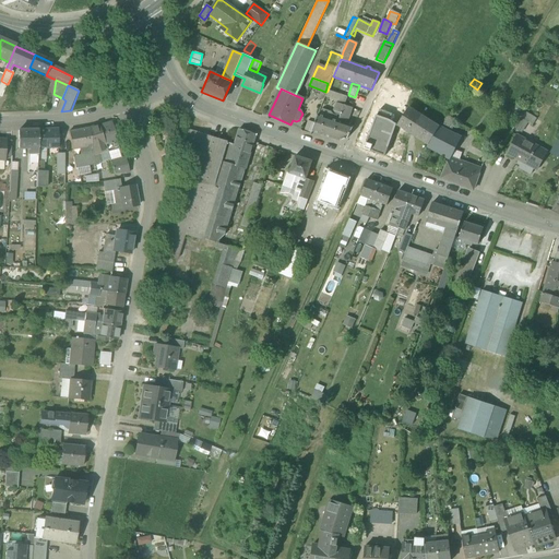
[(345,96),(328,91),(326,92),(324,98),(342,104),(345,96)]
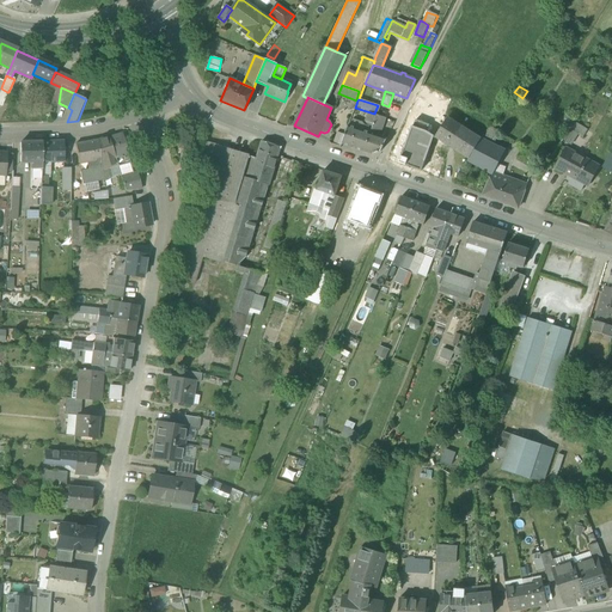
[(371,134),(379,136),(385,118),(369,112),(366,122),(367,122),(366,124),(365,127),(372,129),(371,134)]
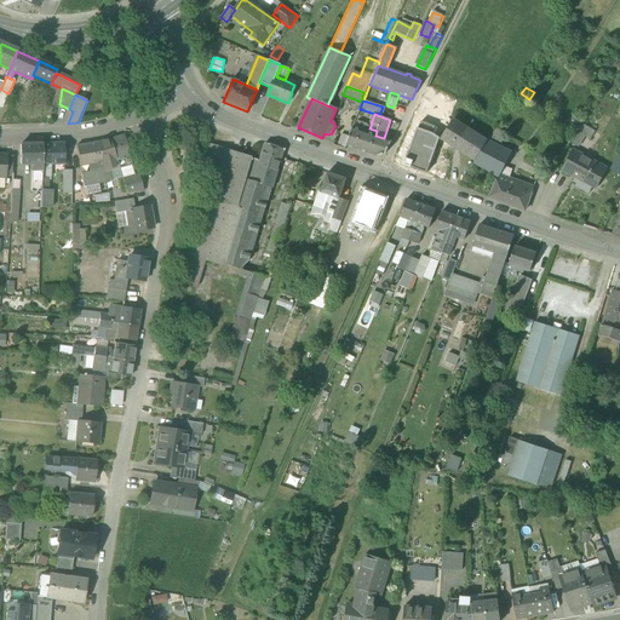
[(357,121),(355,128),(375,136),(377,131),(369,128),(371,126),(357,121)]
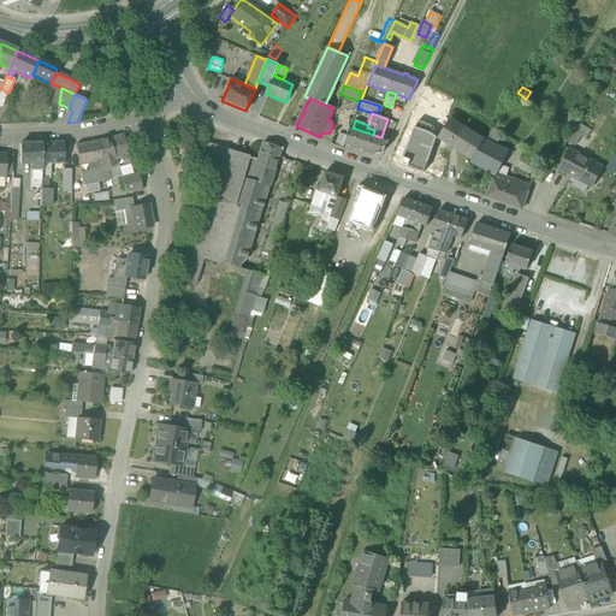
[(438,138),(472,160),(484,141),(449,120),(438,138)]
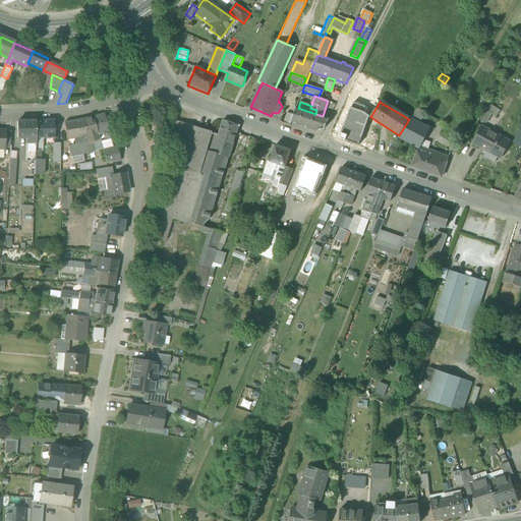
[(339,139),(359,147),(370,117),(364,113),(367,107),(355,103),(353,109),(351,108),(339,139)]
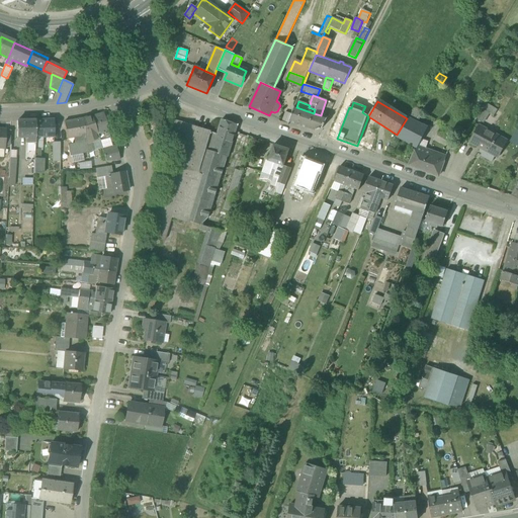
[(485,103),(482,108),(488,112),(494,115),(496,110),(485,103)]
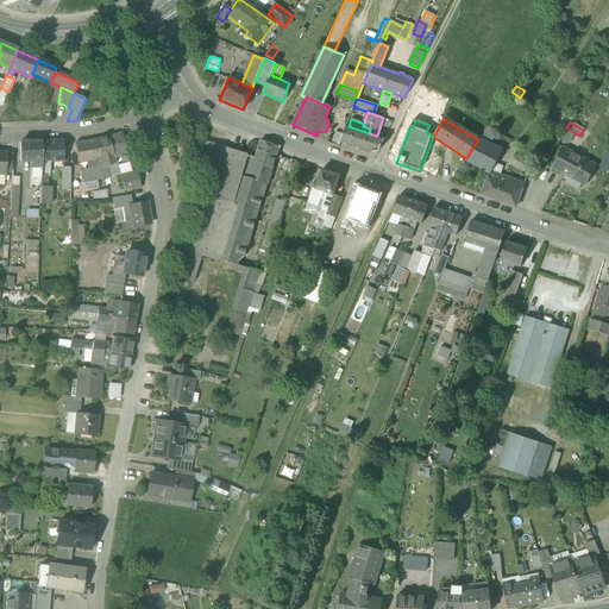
[(357,149),(372,155),(380,151),(385,138),(377,136),(369,133),(349,126),(346,125),(343,135),(339,143),(357,149)]
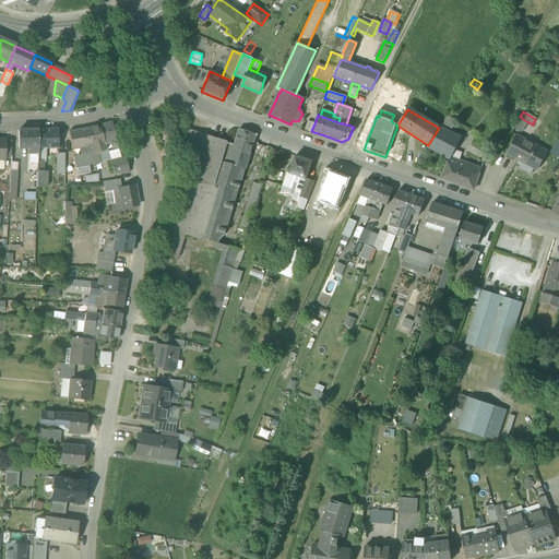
[(440,128),(449,131),(454,121),(447,116),(440,128)]
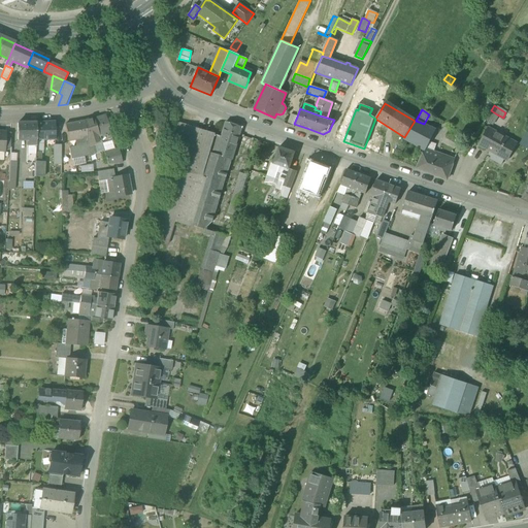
[(492,124),(497,114),(491,110),(486,120),(492,124)]
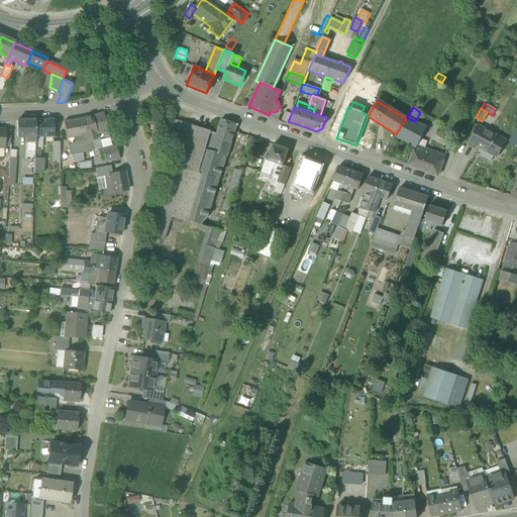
[(282,122),(288,124),(288,121),(291,114),(285,112),(283,117),(280,116),(278,121),(282,122)]
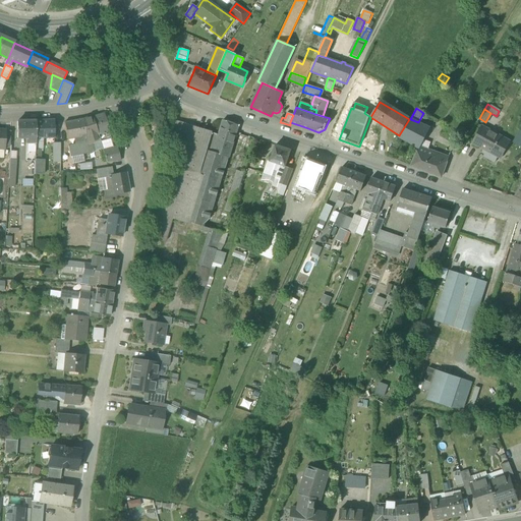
[(93,117),(98,135),(108,132),(103,114),(93,117)]
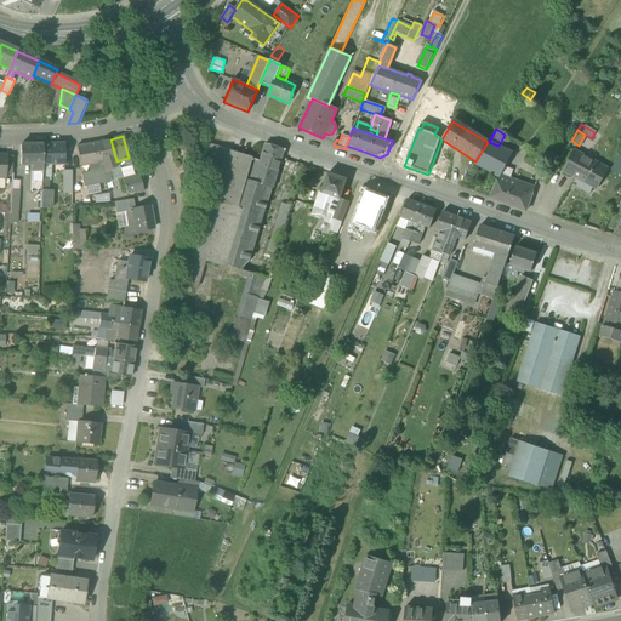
[(109,170),(119,167),(117,161),(110,140),(98,143),(102,163),(102,169),(103,172),(109,170)]
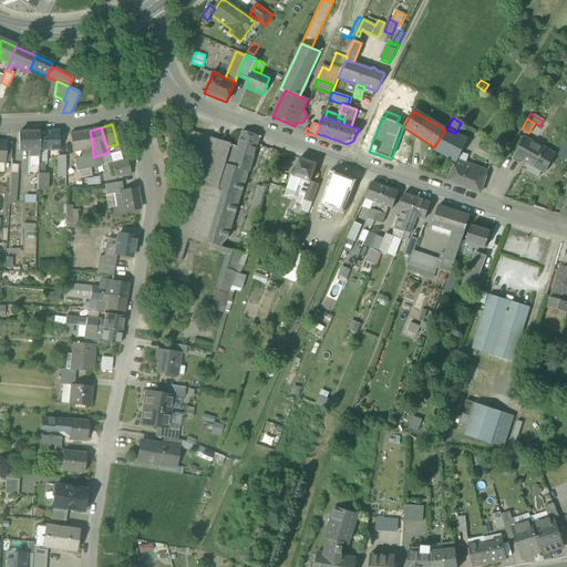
[(455,162),(456,162),(456,161),(461,152),(467,140),(455,133),(446,130),(433,150),(455,162)]
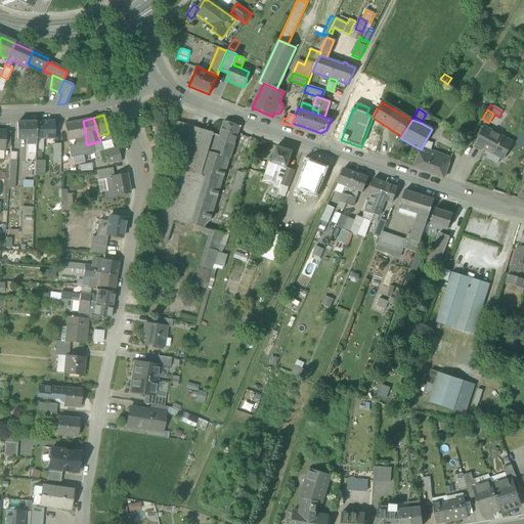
[(74,139),(79,139),(86,137),(83,121),(64,124),(68,140),(74,139)]
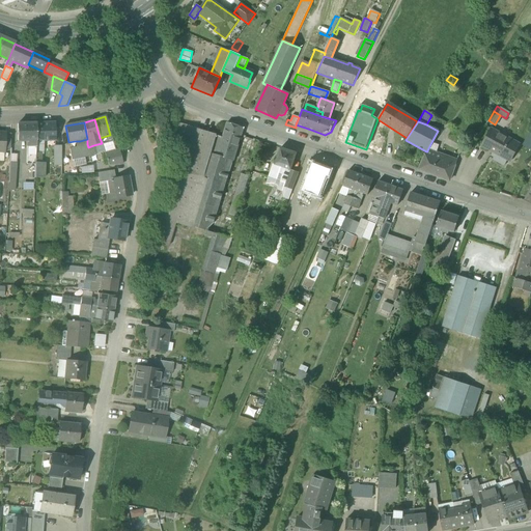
[(232,161),(233,162),(242,135),(244,129),(227,122),(225,130),(223,138),(218,156),(229,160),(232,161)]
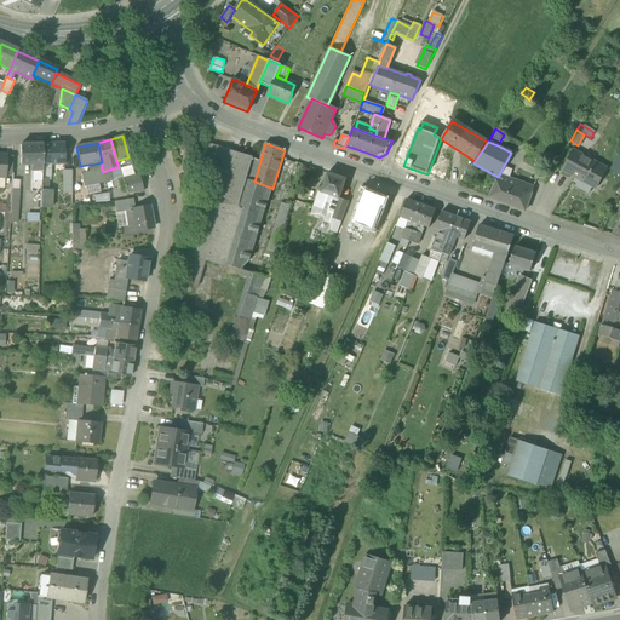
[(63,144),(42,145),(42,165),(51,165),(64,165),(63,144)]
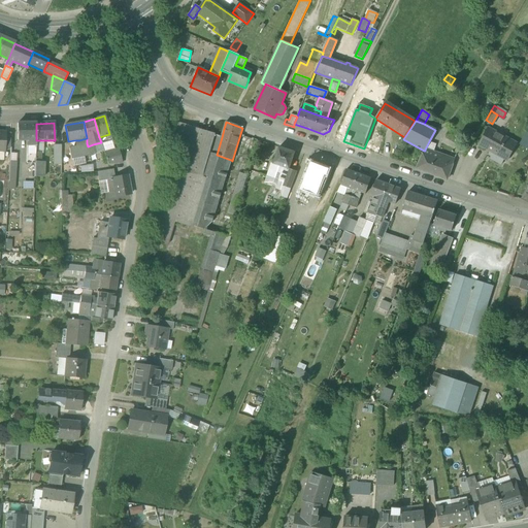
[(18,140),(31,140),(35,140),(36,140),(36,124),(18,124),(18,140)]
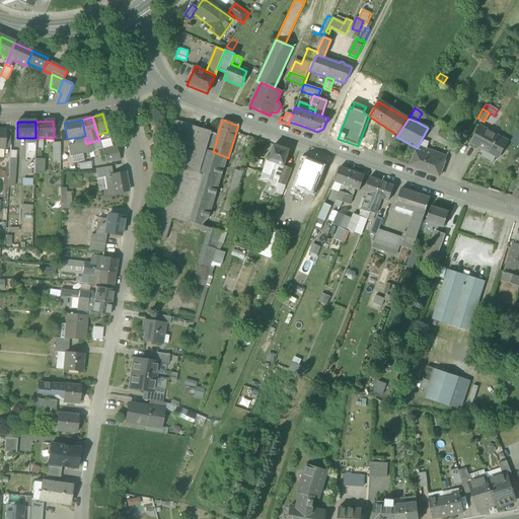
[(203,226),(187,221),(201,175),(199,174),(211,133),(218,135),(174,122),(169,137),(177,139),(148,236),(165,240),(172,217),(203,226)]
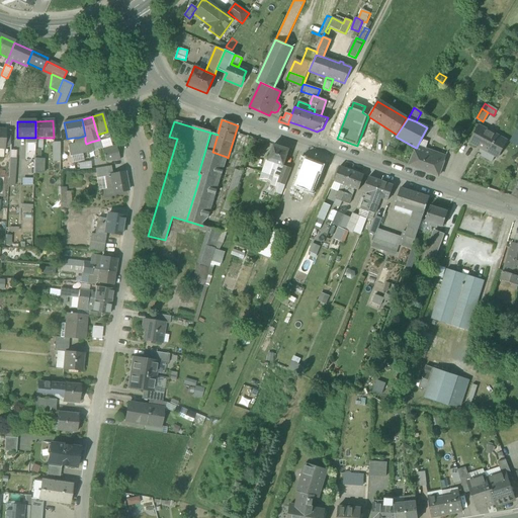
[(469,143),(481,148),(496,156),(498,158),(507,141),(479,125),(469,143)]
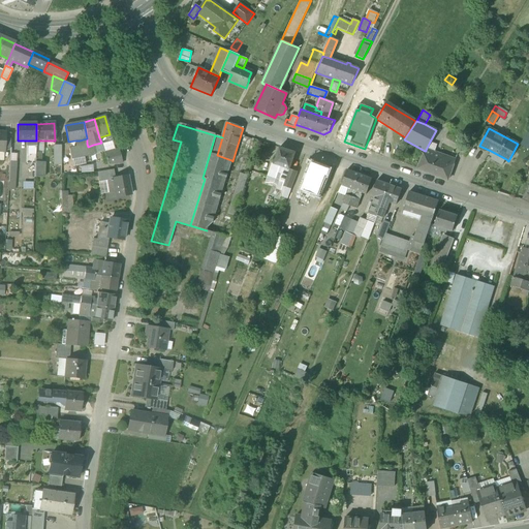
[(112,142),(110,134),(99,137),(101,143),(101,145),(112,142)]
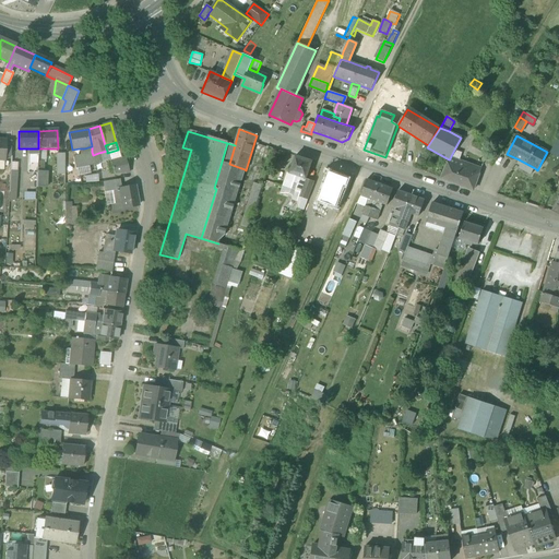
[(229,164),(235,145),(227,143),(214,188),(216,189),(201,238),(218,244),(240,170),(241,168),(229,164)]
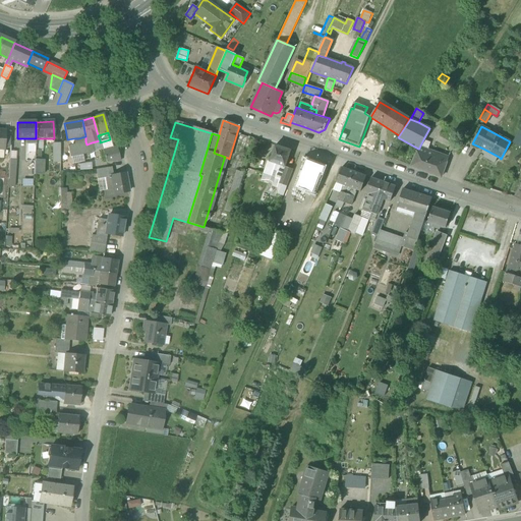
[(79,142),(78,138),(73,138),(74,145),(68,146),(70,157),(81,155),(79,142)]
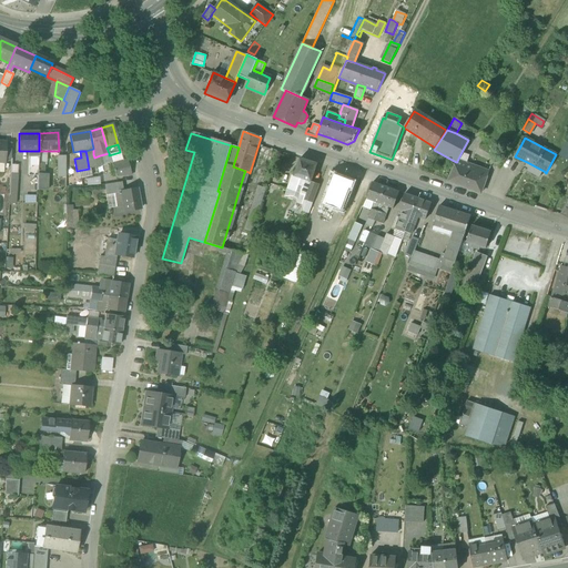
[(123,161),(120,152),(109,155),(111,163),(112,164),(123,161)]
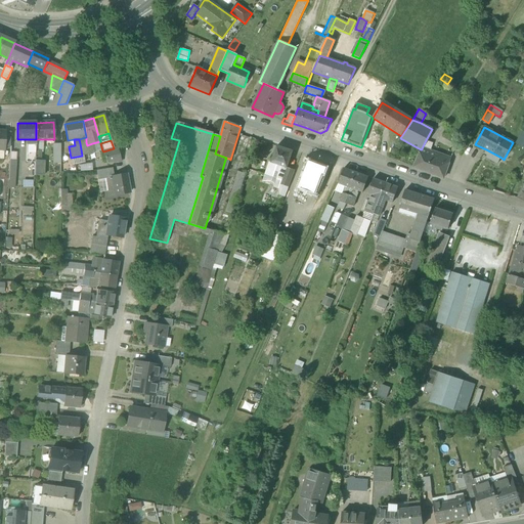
[(426,140),(422,148),(431,151),(434,144),(426,140)]
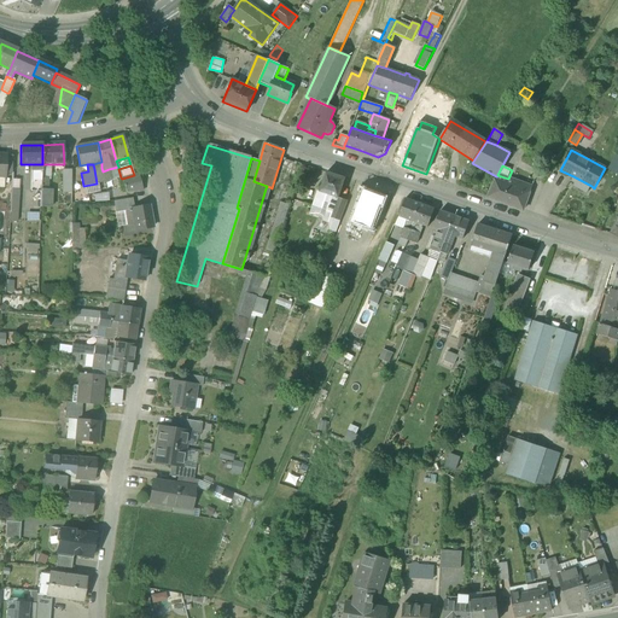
[(118,167),(109,169),(111,180),(121,178),(118,169),(118,167)]
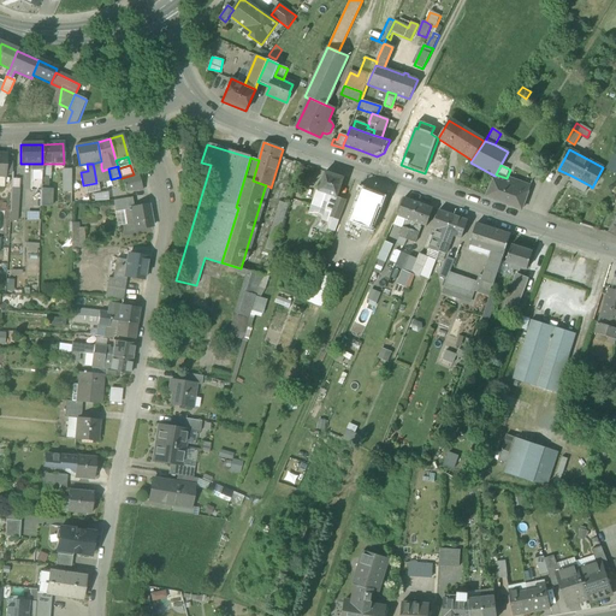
[(101,167),(94,169),(96,183),(105,182),(102,171),(101,167)]
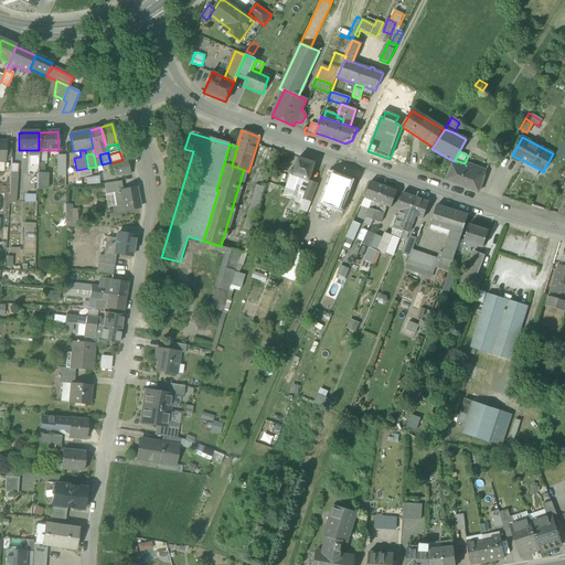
[(38,162),(38,157),(32,157),(29,157),(29,174),(38,174),(38,173),(38,163),(38,162)]
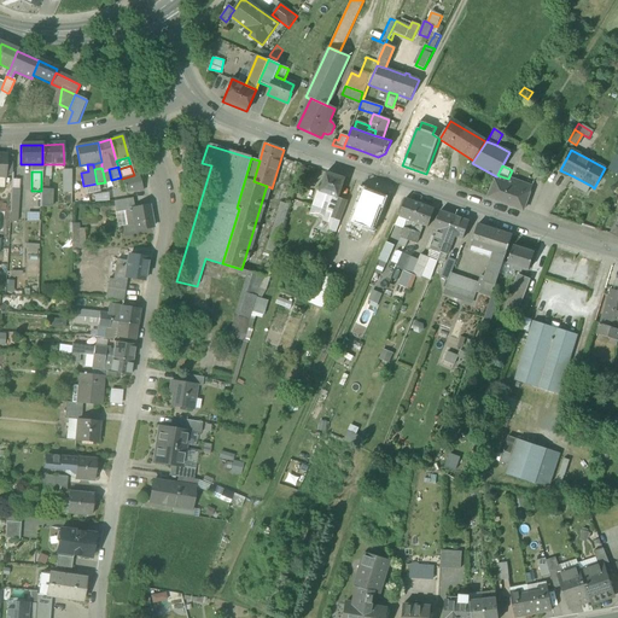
[(314,207),(333,213),(338,198),(345,179),(326,173),(320,192),(319,192),(314,207)]
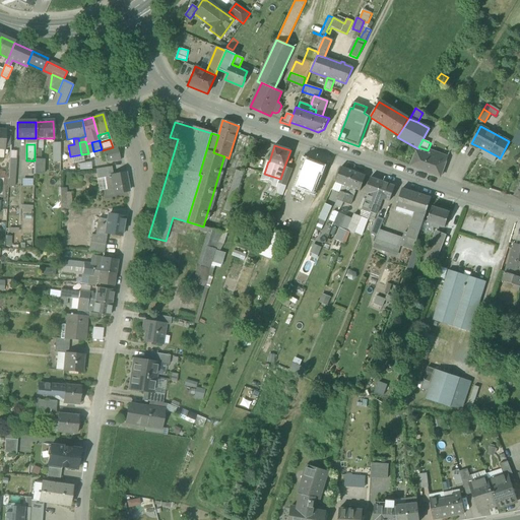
[(105,157),(106,163),(117,161),(120,161),(115,146),(113,147),(103,150),(105,157)]
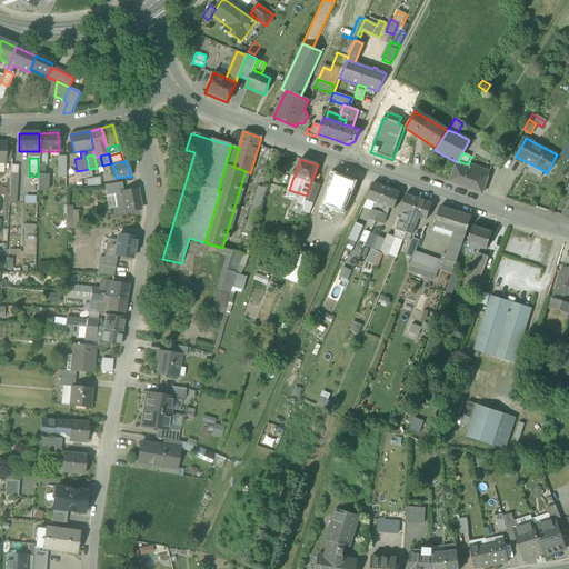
[(490,172),(468,165),(458,161),(458,162),(457,162),(450,178),(449,182),(481,193),(490,172)]
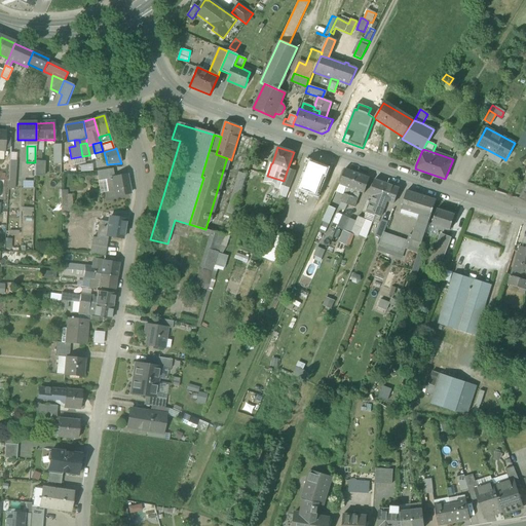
[(500,162),(503,158),(488,150),(486,154),(500,162)]
